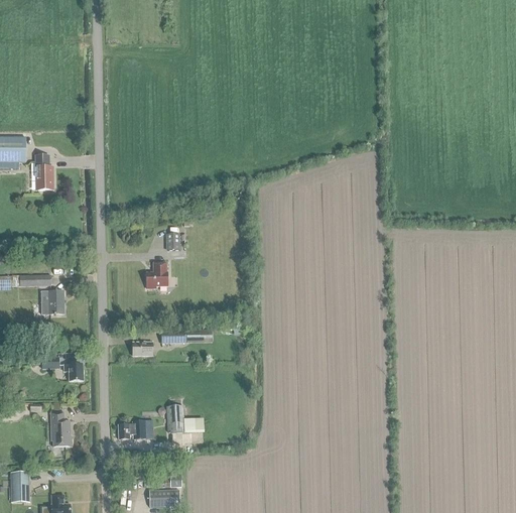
[(24,136),(0,136),(0,160),(25,161),(24,136)]
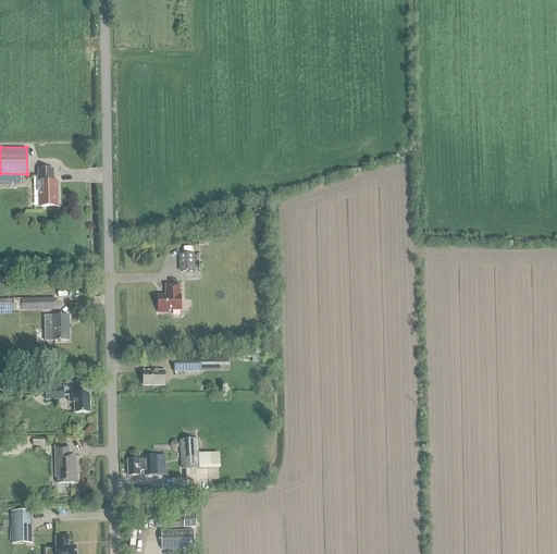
[(39,173),(39,180),(38,180),(39,192),(40,192),(40,205),(48,204),(48,202),(57,202),(56,192),(52,192),(52,173),(39,173)]
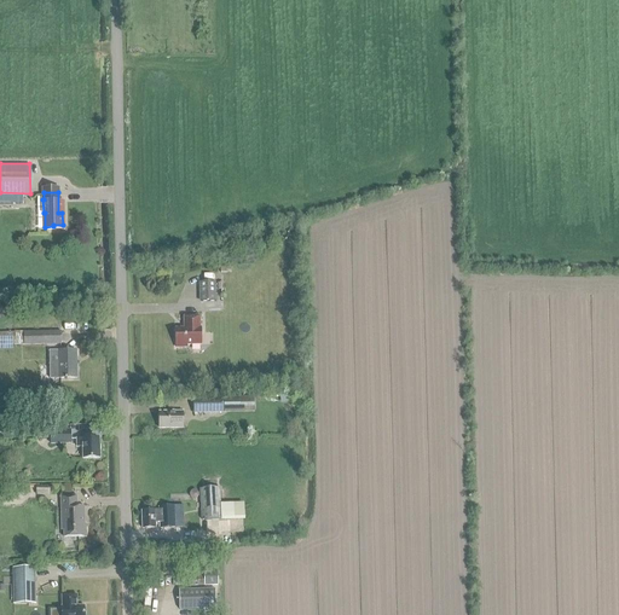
[(215,299),(215,279),(198,279),(200,299),(215,299)]
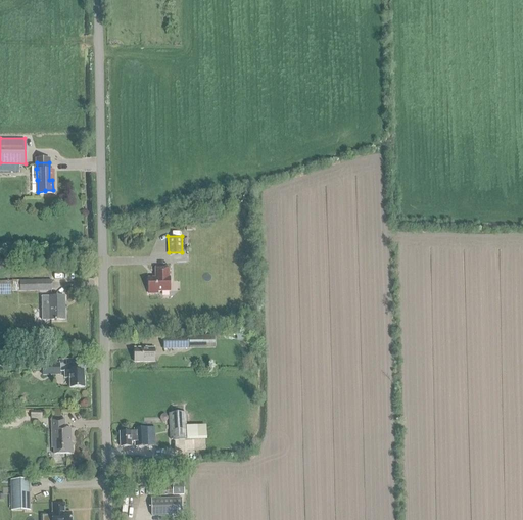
[(148,275),(148,290),(157,290),(157,288),(170,288),(170,274),(169,274),(169,264),(154,265),(155,275),(148,275)]
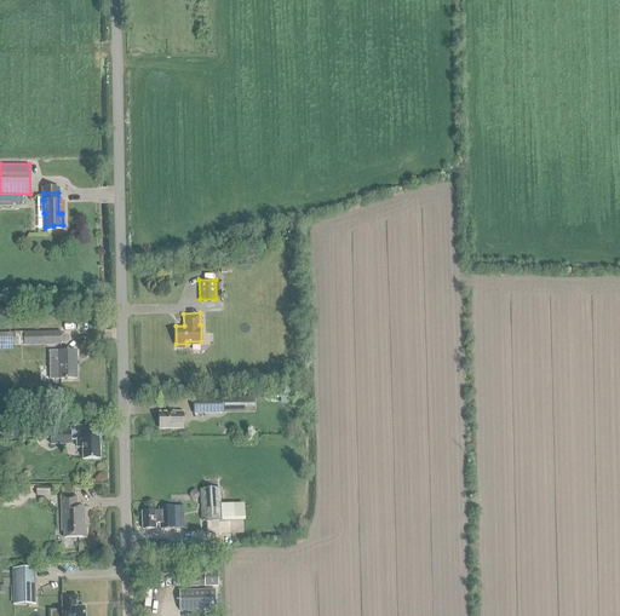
[(61,328),(0,328),(0,343),(61,341),(61,328)]
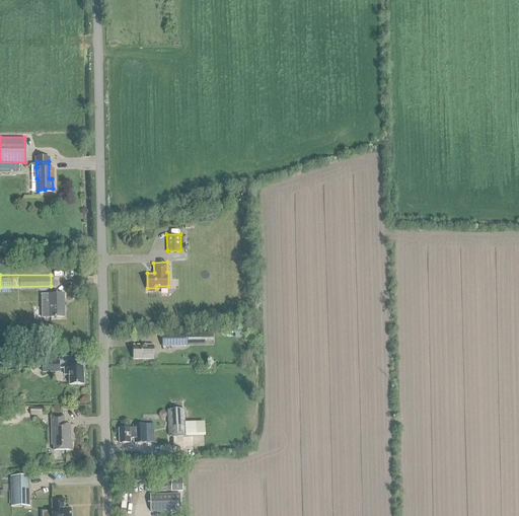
[(42,315),(49,315),(64,314),(64,291),(48,291),(49,297),(43,297),(43,303),(41,303),(42,315)]
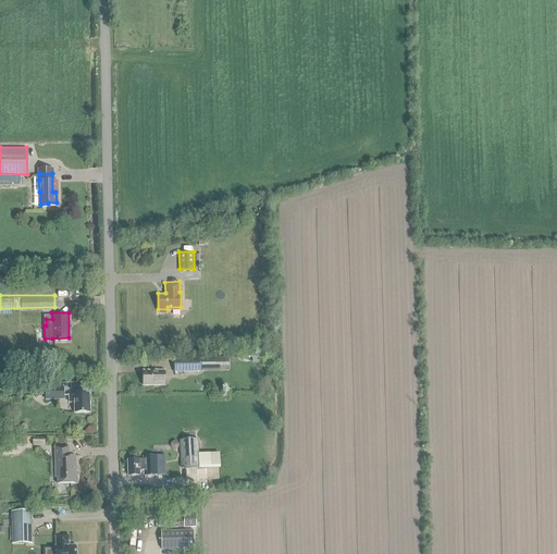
[(173,367),(199,366),(199,356),(173,356),(173,367)]
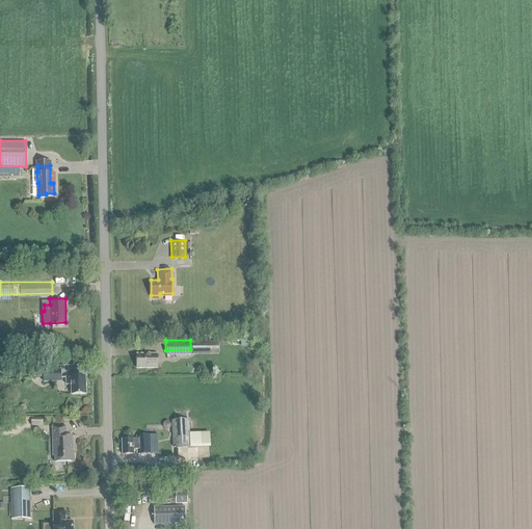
[(156,365),(156,351),(136,351),(136,365),(156,365)]
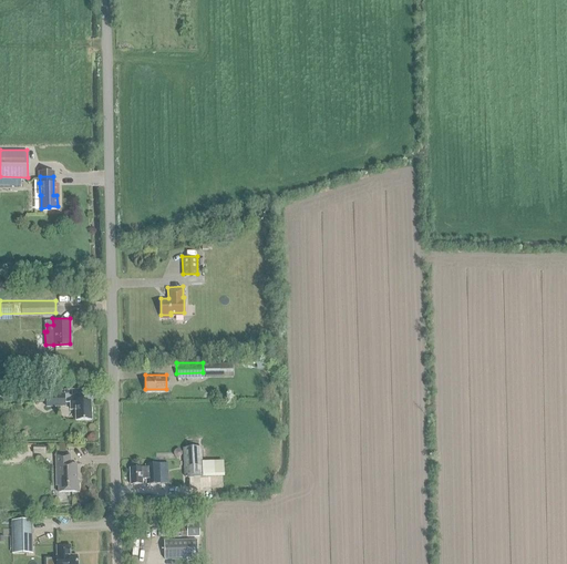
[(34,400),(45,400),(45,404),(65,403),(64,391),(45,391),(45,389),(34,389),(34,400)]
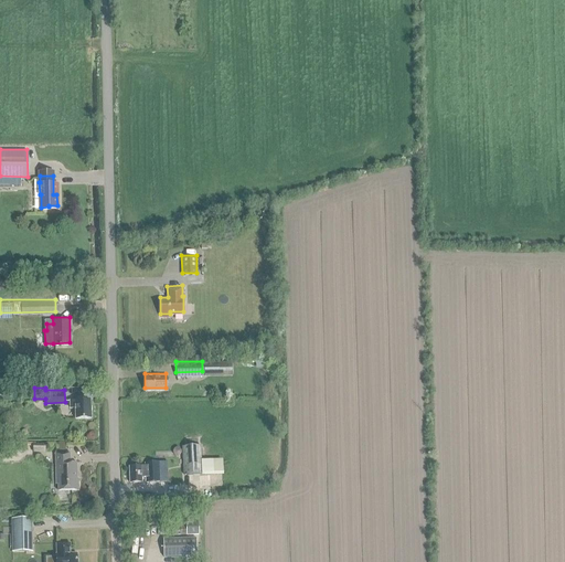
[(68,406),(74,406),(74,417),(91,416),(91,398),(68,398),(68,406)]
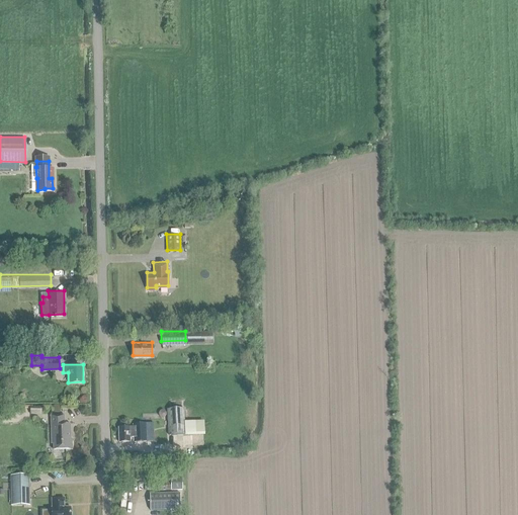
[(30,412),(40,412),(40,404),(30,404),(30,412)]
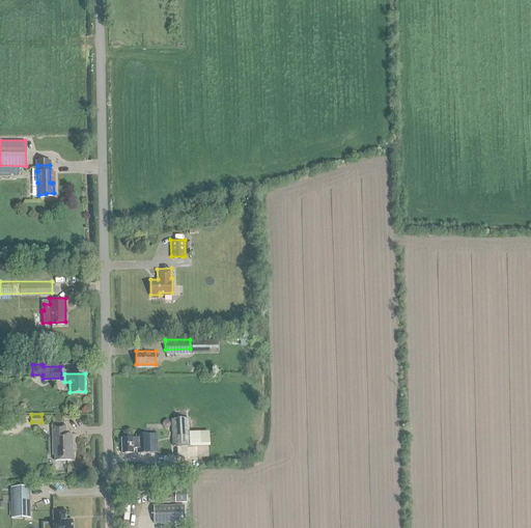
[(190,443),(189,416),(171,417),(172,444),(190,443)]
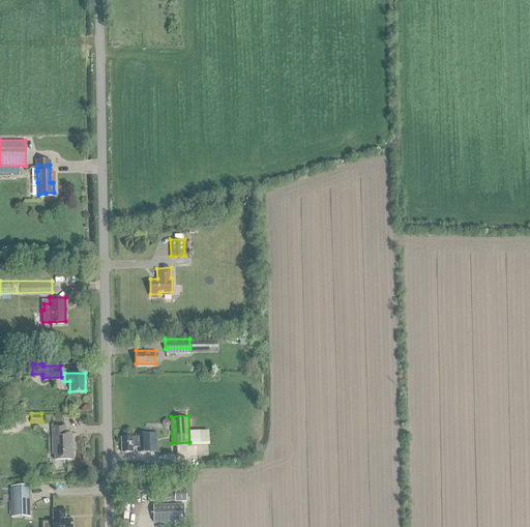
[(52,451),(54,451),(54,458),(74,458),(72,447),(70,447),(70,433),(65,433),(64,422),(52,422),(52,451)]
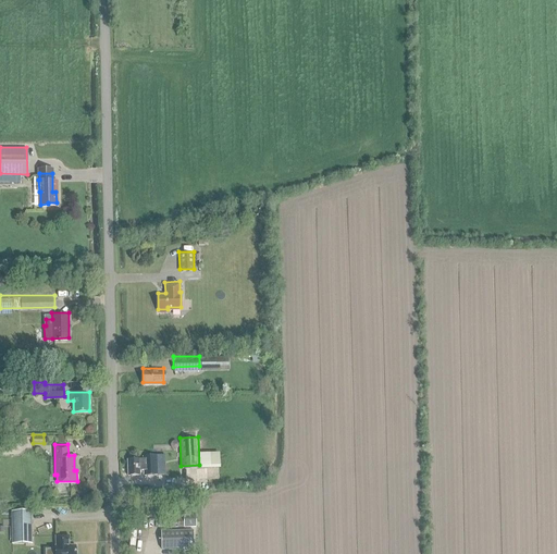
[(158,472),(157,453),(143,453),(143,456),(127,457),(127,474),(139,474),(139,468),(143,468),(143,472),(158,472)]
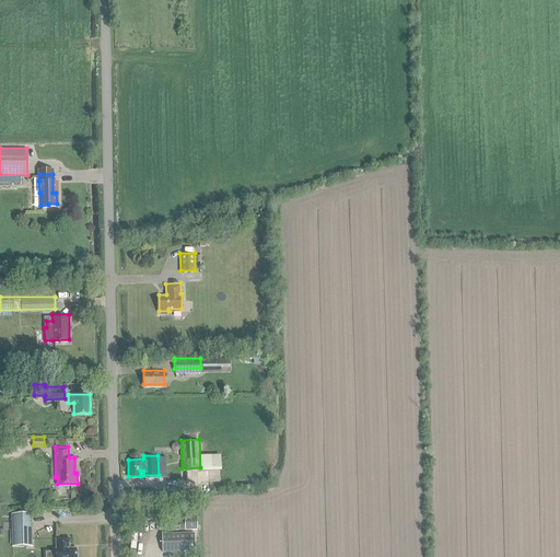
[(32,544),(32,512),(11,512),(12,545),(32,544)]
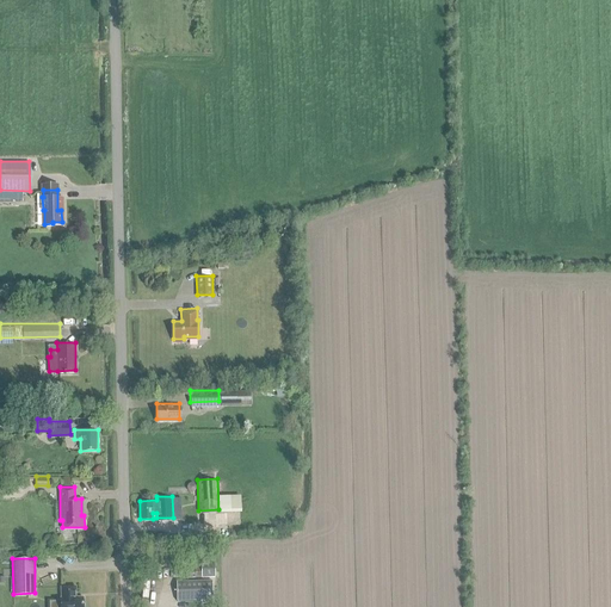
[(185,567),(185,576),(202,576),(202,565),(185,567)]
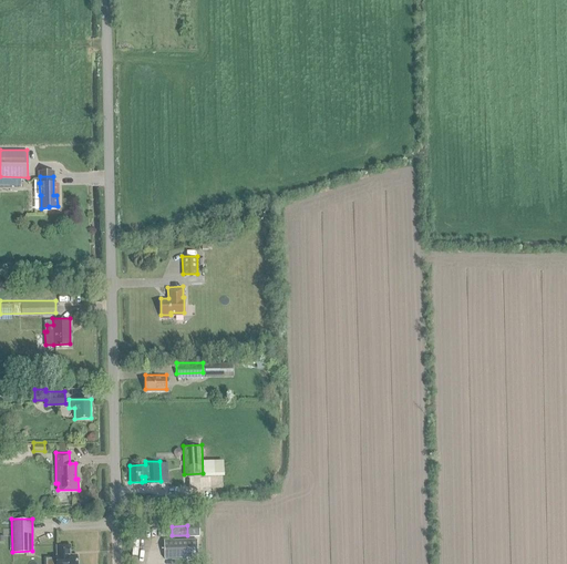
[(164,539),(165,556),(197,556),(197,537),(164,539)]
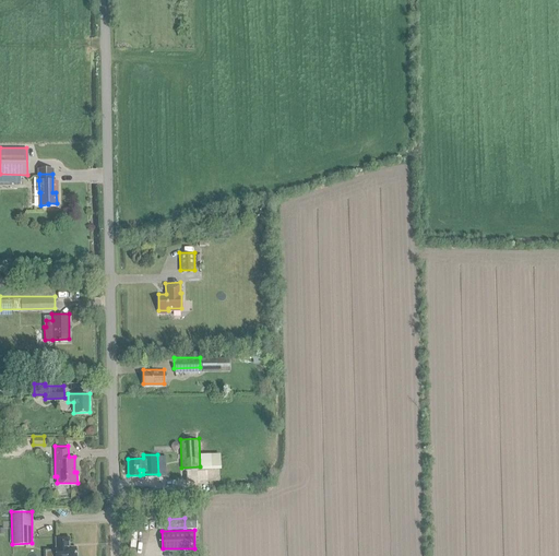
[(55,535),(55,555),(76,555),(76,545),(70,545),(70,534),(55,535)]
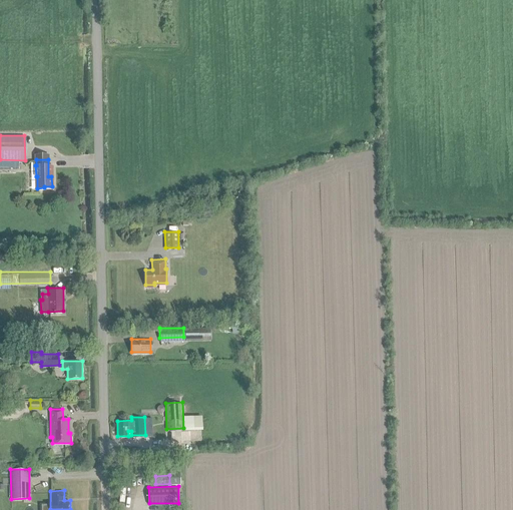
All buildings are outlined.
